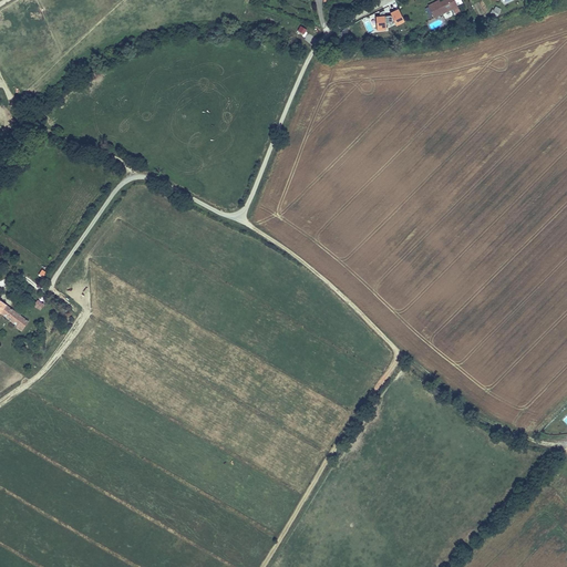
[(434,18),(457,7),(454,0),(445,0),(446,1),(441,3),(437,6),(436,2),(428,6),(434,18)]
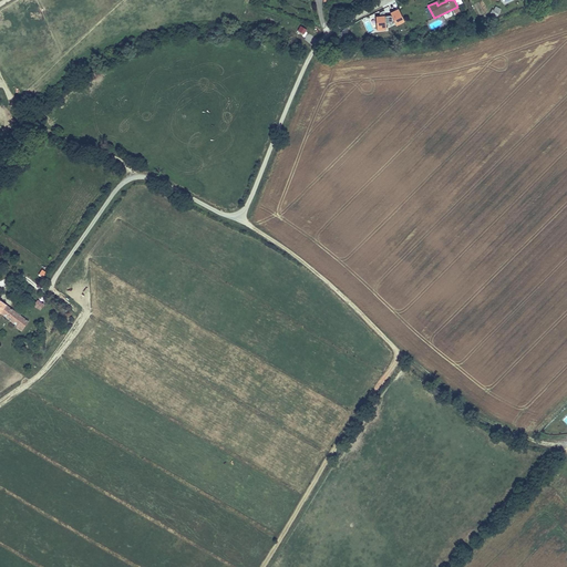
[(494,4),(491,13),(497,17),(502,8),(494,4)]
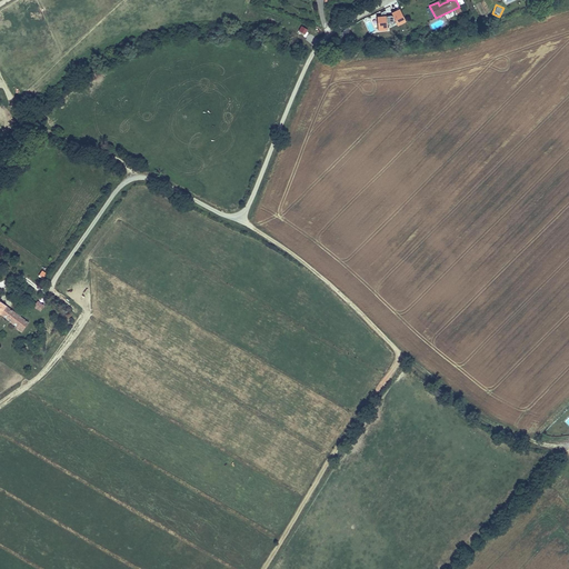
[(407,21),(400,7),(387,15),(378,15),(379,30),(388,29),(407,21)]
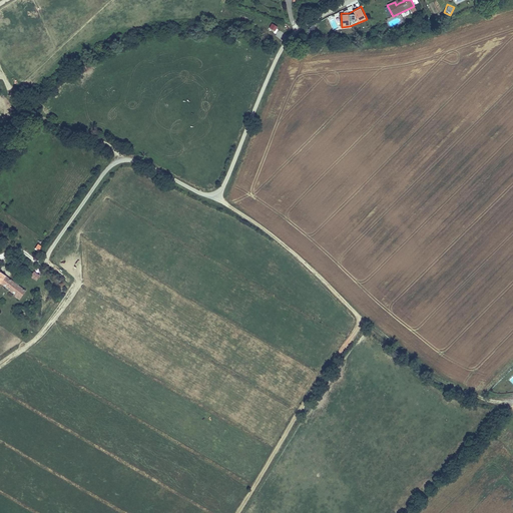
[(270,29),(275,32),(278,26),(273,23),(270,29)]
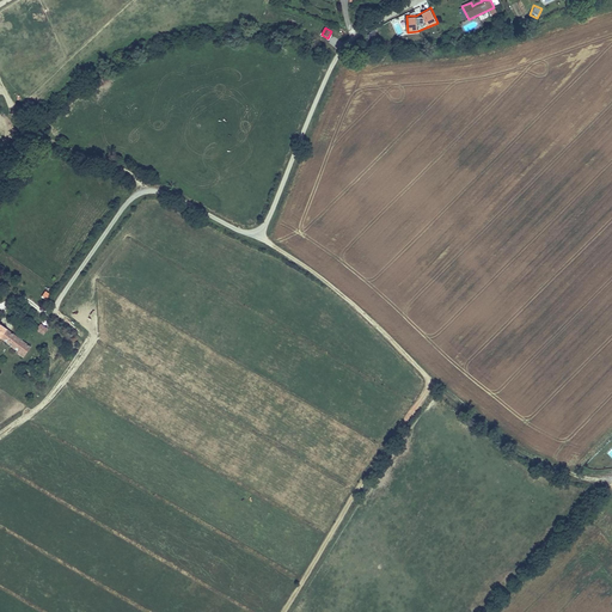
[(0,341),(18,353),(18,355),(24,359),(32,347),(0,323),(0,341)]
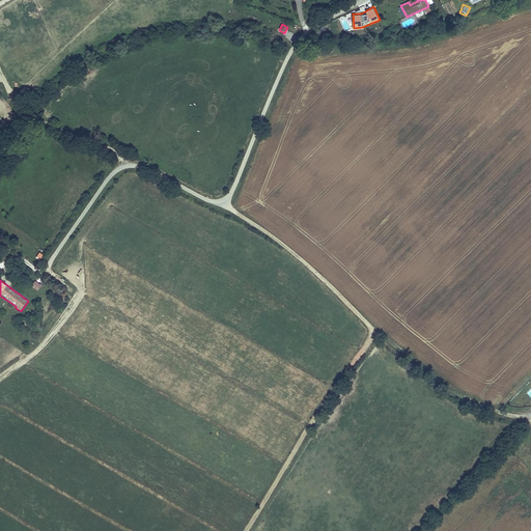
[(35,280),(32,287),(38,290),(42,284),(35,280)]
